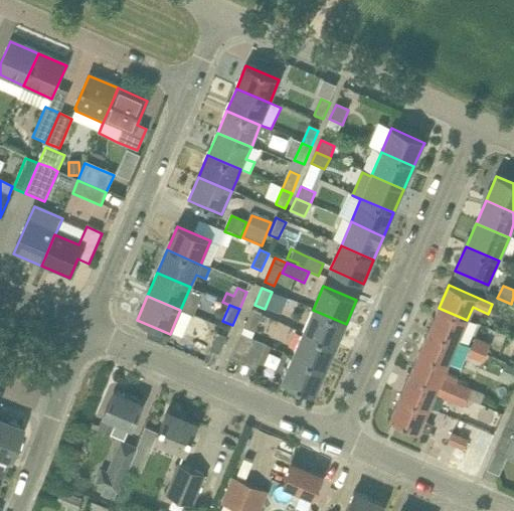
[(430,330),(457,342),(461,334),(467,320),(439,308),(430,330)]
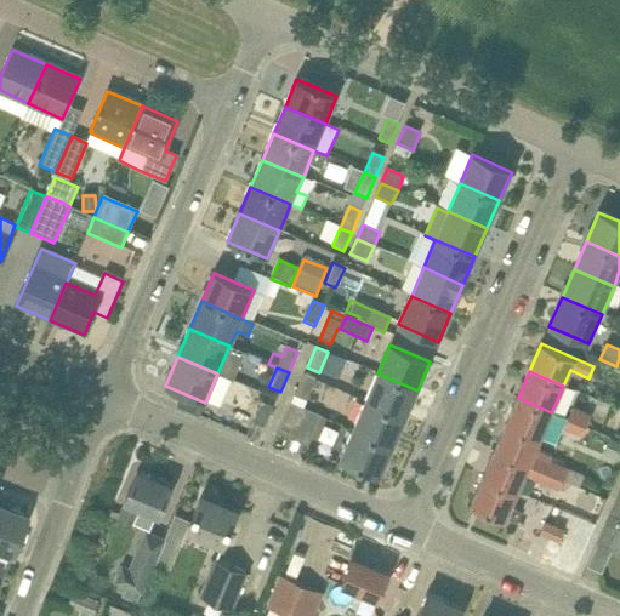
[(365,401),(405,420),(417,391),(377,374),(365,401)]
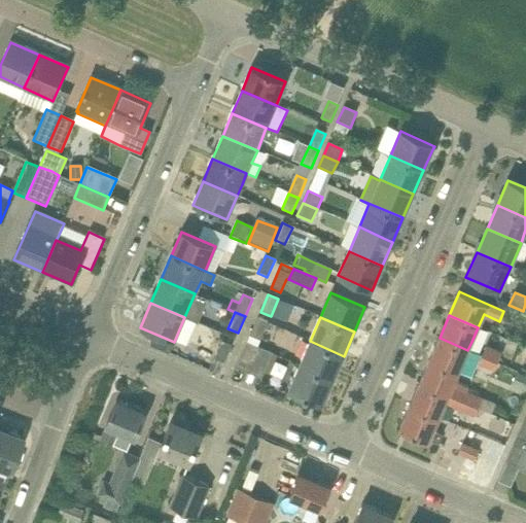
[(257,319),(250,336),(260,340),(268,323),(257,319)]
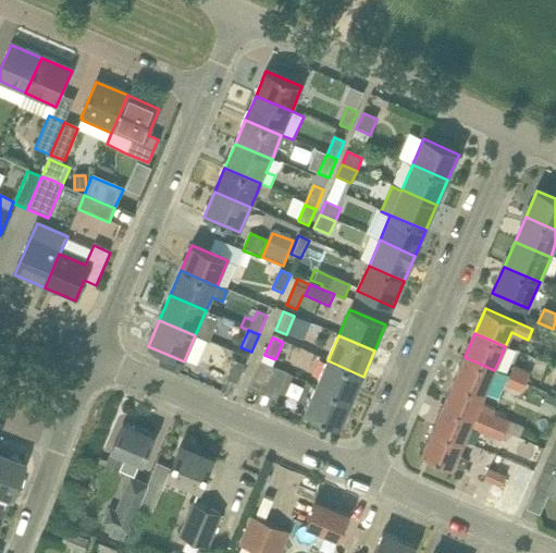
[(454,381),(484,394),(494,370),(465,357),(454,381)]
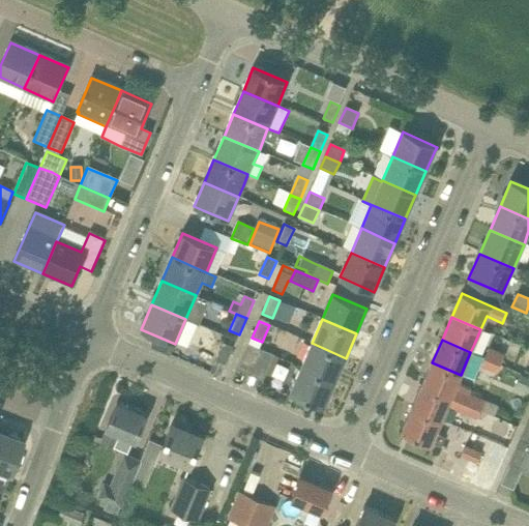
[(312,343),(300,368),(334,382),(346,358),(312,343)]
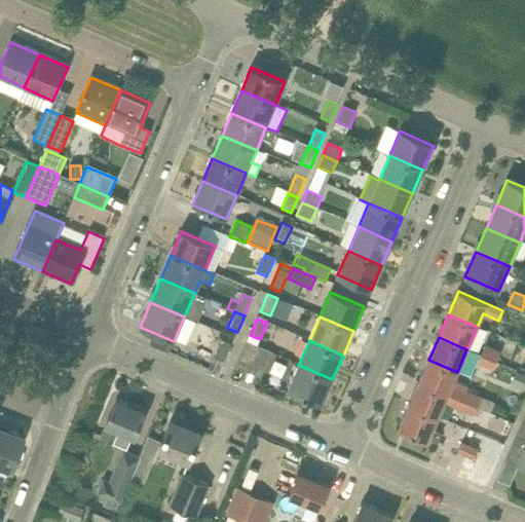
[(221,341),(214,359),(209,371),(218,375),(224,363),(231,345),(221,341)]
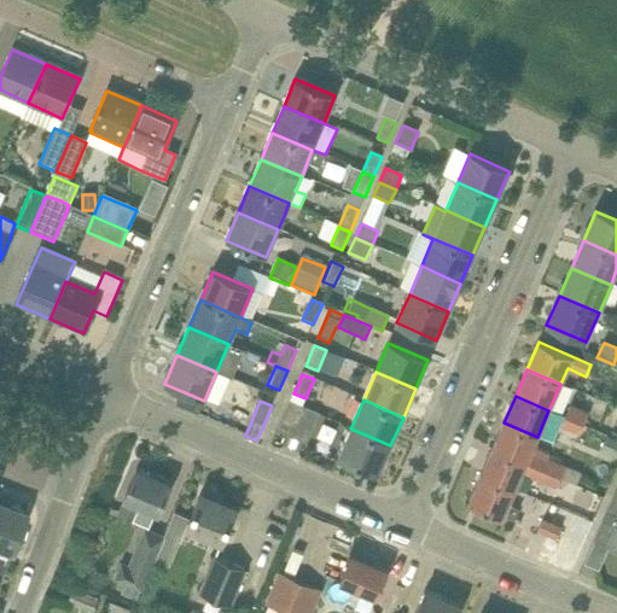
[(290,403),(285,413),(314,425),(319,415),(310,412),(290,403)]
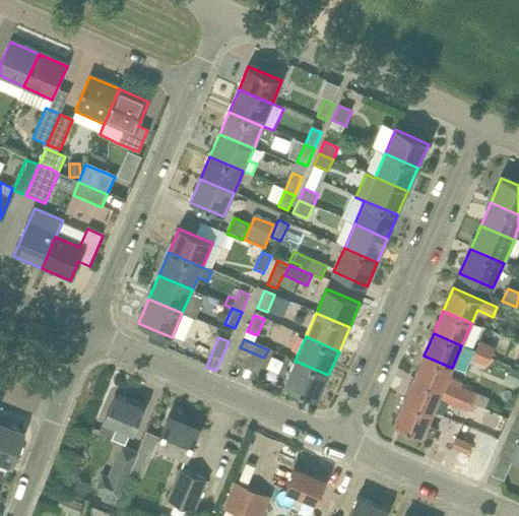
[(474,351),(491,358),(494,349),(478,342),(474,351)]
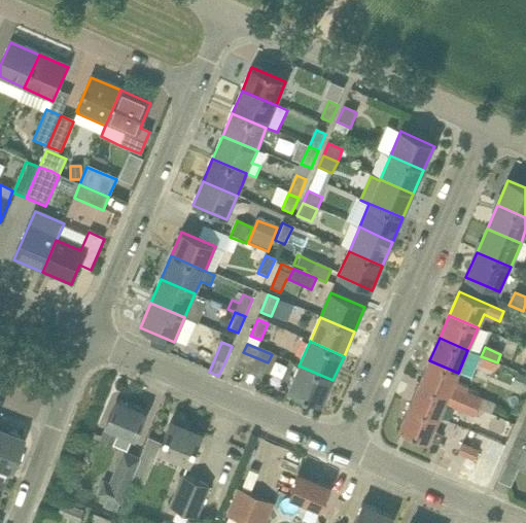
[(462,375),(470,377),(477,351),(468,350),(462,375)]
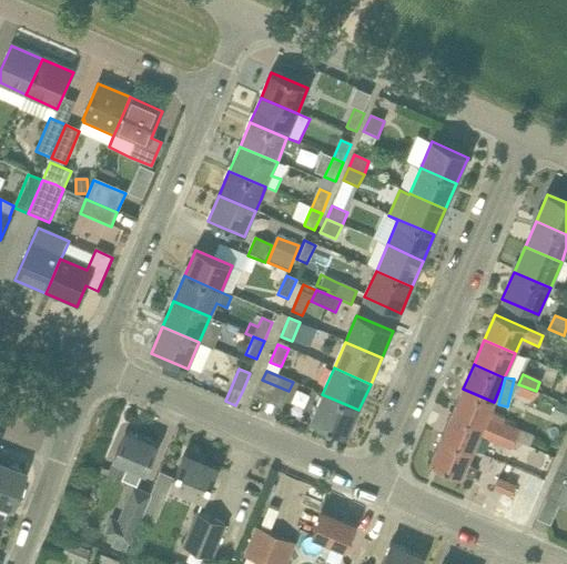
[(536,391),(518,384),(514,394),(518,396),(532,402),(532,400),(535,393),(536,391)]
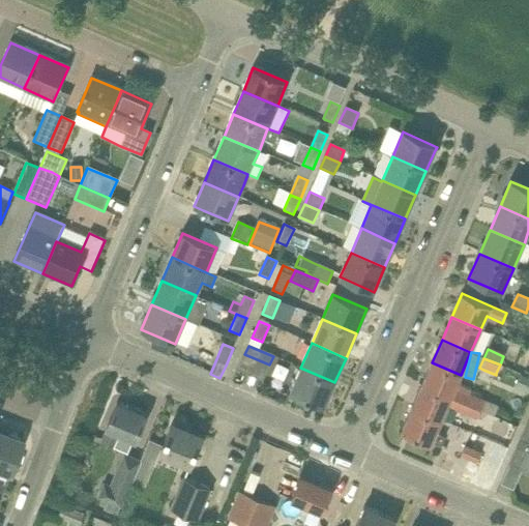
[(457,385),(461,375),(432,362),(421,385),(494,416),(498,407),(469,395),(470,392),(457,385)]
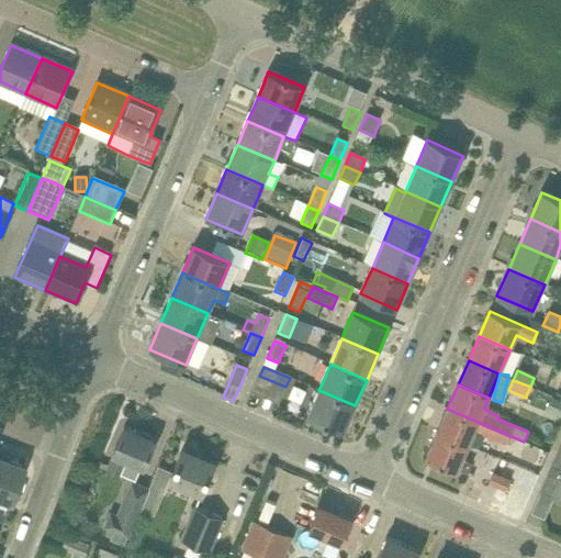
[(355,405),(318,390),(307,416),(344,432),(355,405)]
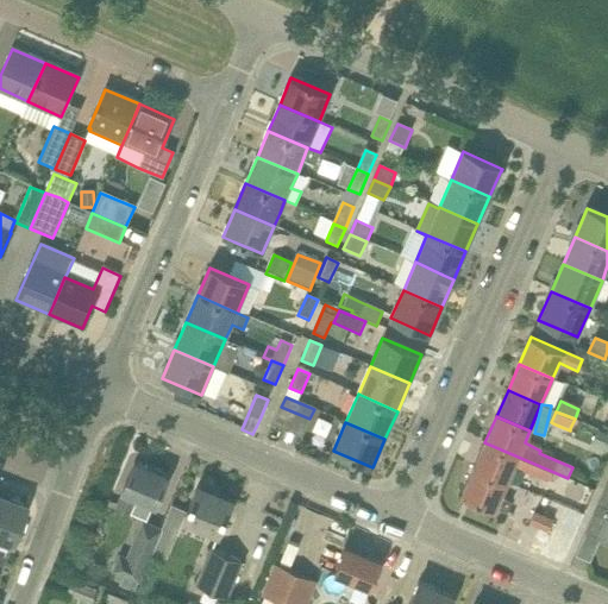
[(607,454),(607,435),(602,434),(595,431),(588,446),(595,448),(607,454)]
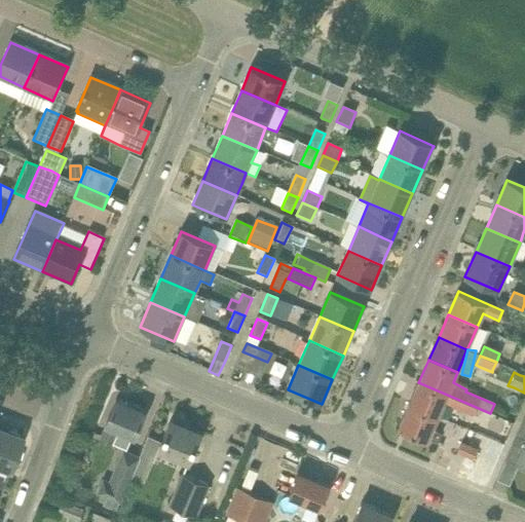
[(409,405),(437,417),(443,404),(473,417),(476,410),(489,415),(490,413),(418,382),(409,405)]
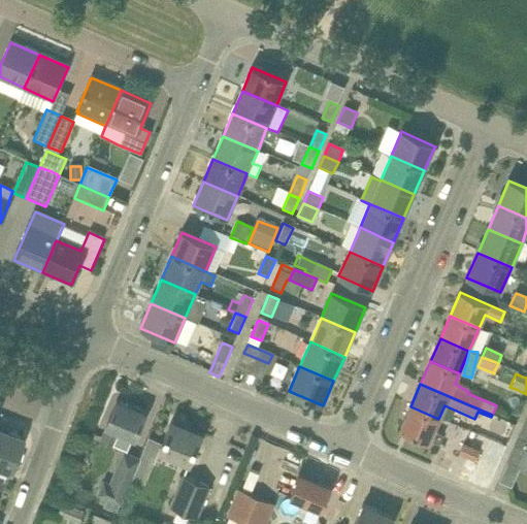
[(112,448),(114,441),(119,433),(134,439),(135,439),(145,415),(117,402),(105,427),(106,428),(100,443),(112,448)]
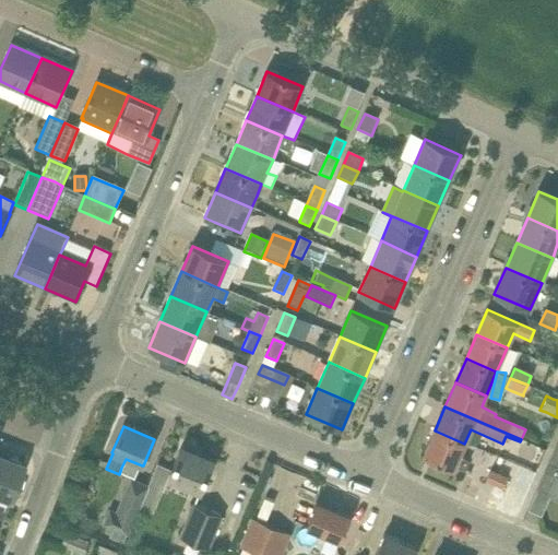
[(465,473),(470,463),(474,465),(481,450),(464,444),(435,430),(424,456),(454,469),(454,468),(465,473)]
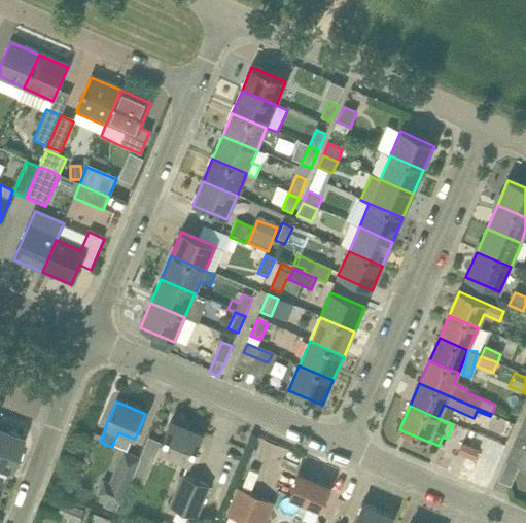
[(525,421),(517,439),(525,443),(525,421)]
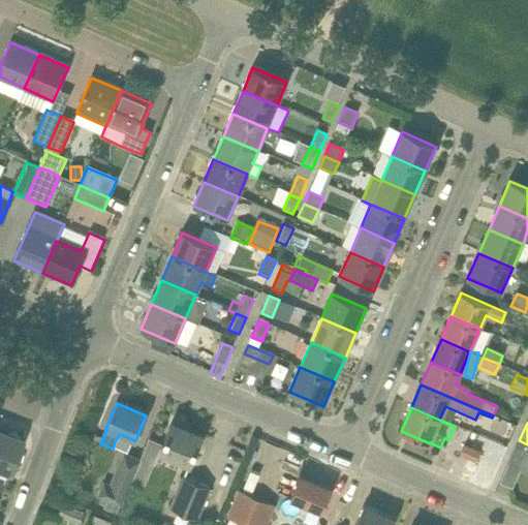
[(159,453),(190,465),(203,437),(172,424),(162,445),(159,453)]
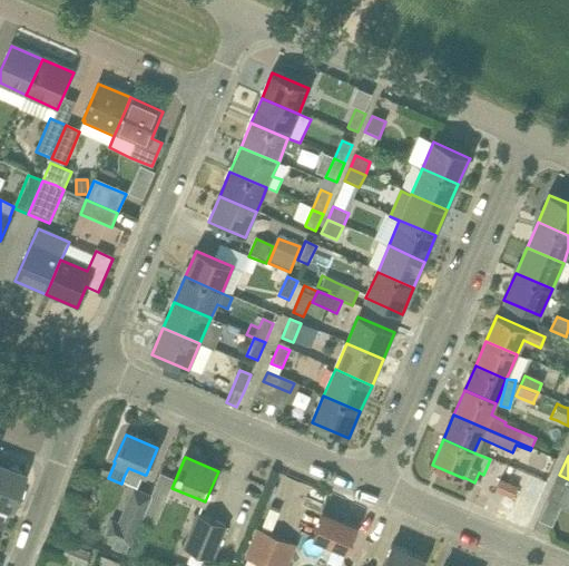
[(0,507),(10,511),(25,474),(0,464),(0,507)]
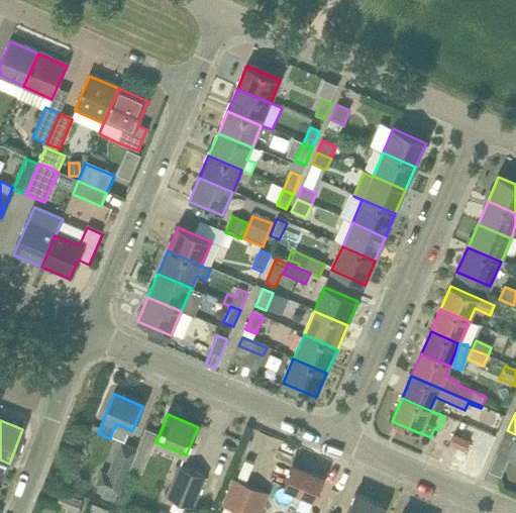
[(156,442),(159,435),(146,429),(137,449),(138,449),(149,454),(156,442)]
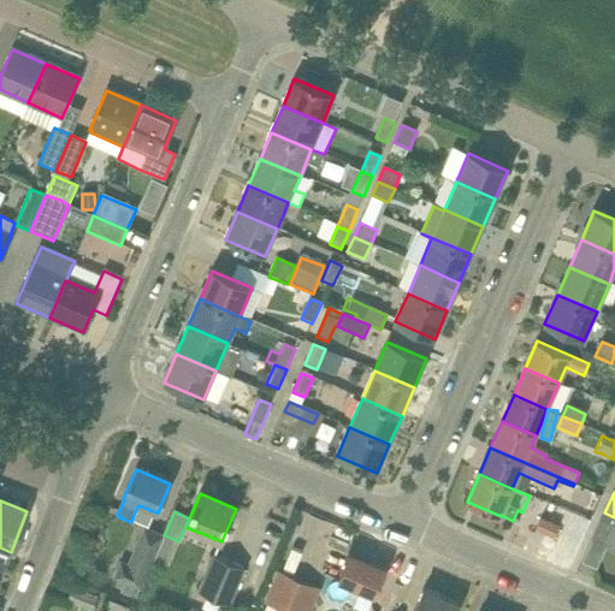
[(571,514),(560,541),(578,549),(589,521),(571,514)]
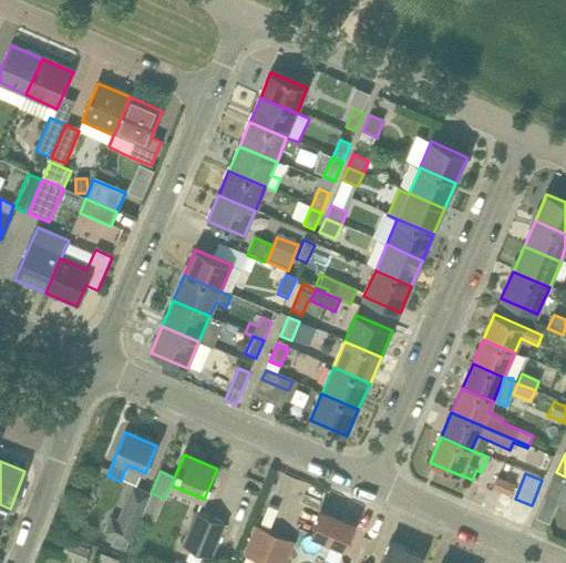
[(494,490),(510,497),(515,485),(498,479),(494,490)]
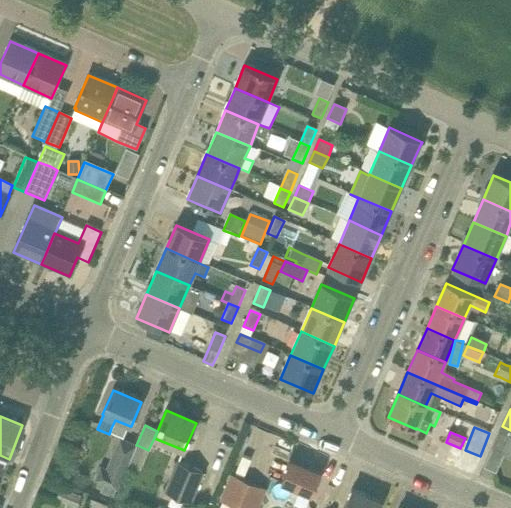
[(510,437),(499,433),(491,450),(504,455),(509,458),(510,453),(510,437)]
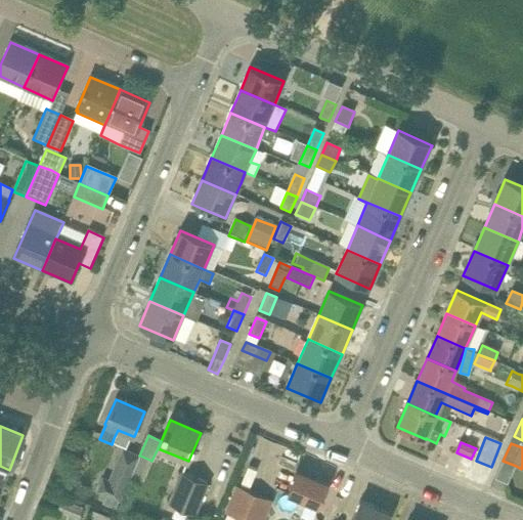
[(96,492),(105,496),(102,505),(116,510),(119,502),(125,487),(129,479),(113,472),(109,480),(102,478),(96,492)]
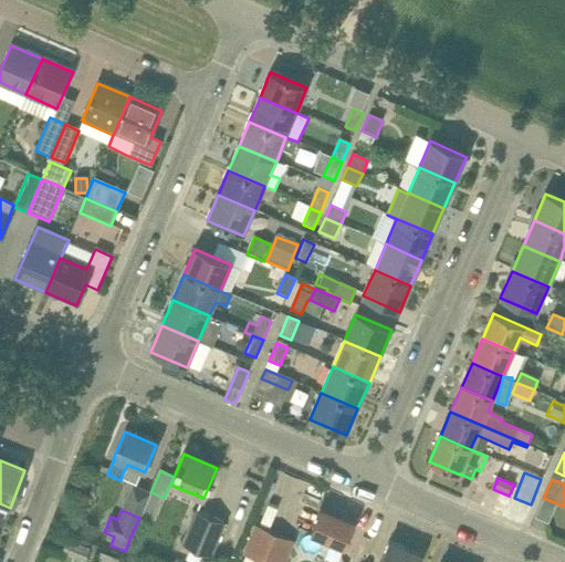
[(311,534),(345,549),(356,524),(321,510),(311,534)]
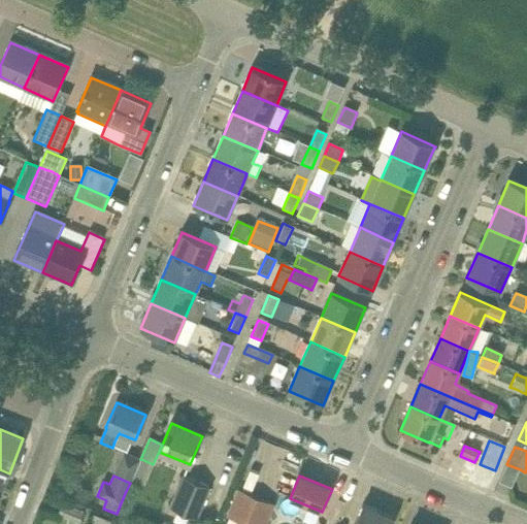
[(196,519),(209,489),(184,478),(170,509),(196,519)]
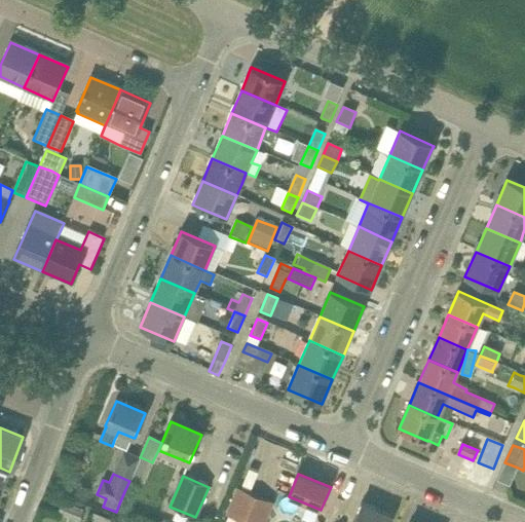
[(227,516),(228,517),(226,521),(264,521),(272,504),(238,489),(227,516)]
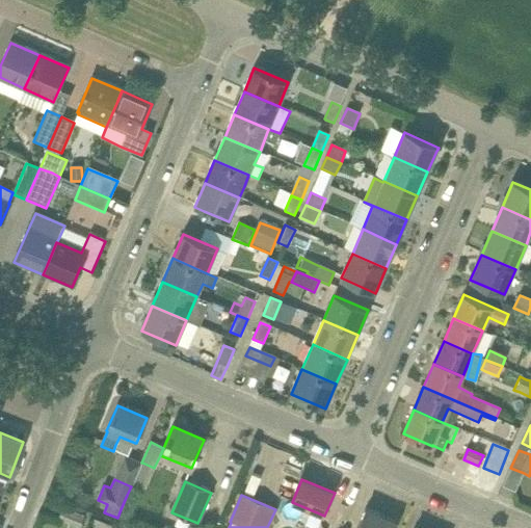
[(80,527),(84,518),(62,508),(57,522),(71,527),(80,527)]
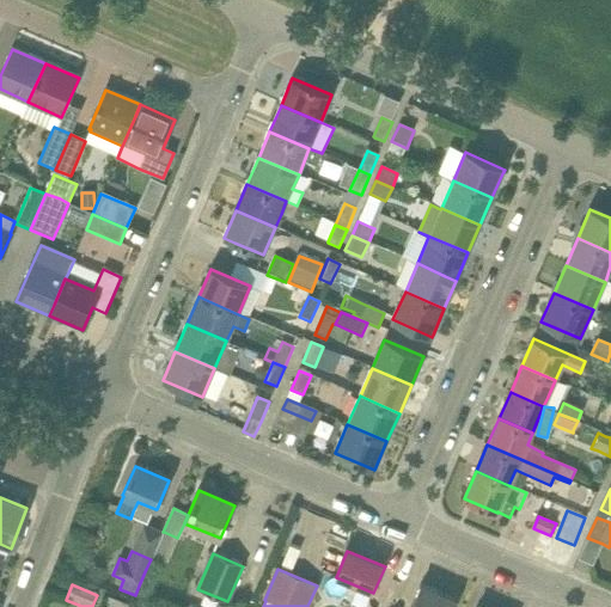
[(453,606),(456,601),(421,587),(411,606),(453,606)]
